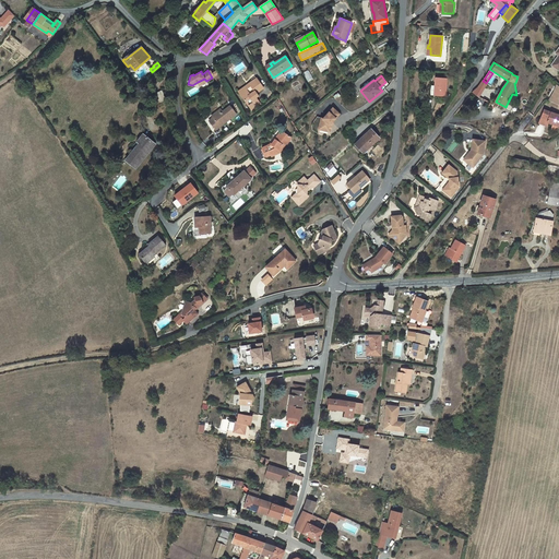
[(436,79),(436,87),(435,96),(439,96),(445,96),(447,79),(436,79)]
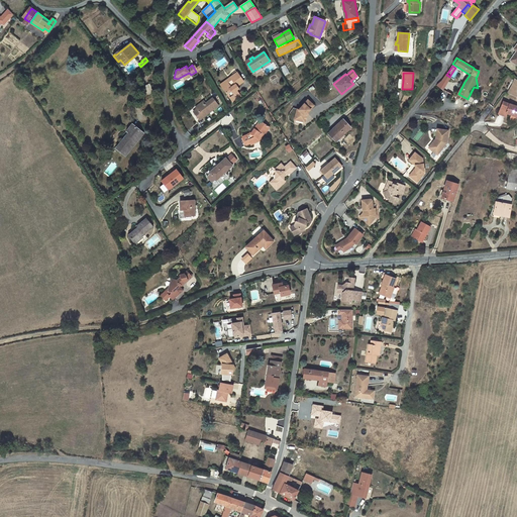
[(237,87),(243,82),(238,74),(235,76),(234,75),(230,78),(232,80),(222,87),(228,95),(232,91),(234,95),(231,98),(232,101),(240,95),(237,91),(239,89),(237,87)]
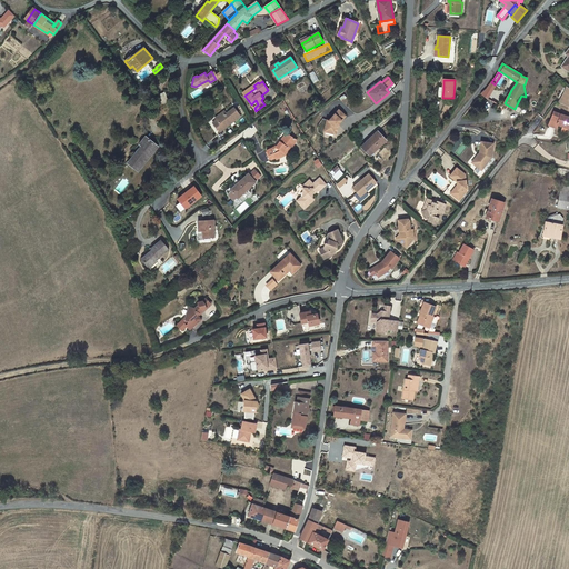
[(491,82),(487,89),(481,93),(488,99),(496,86),(495,85),(491,82)]
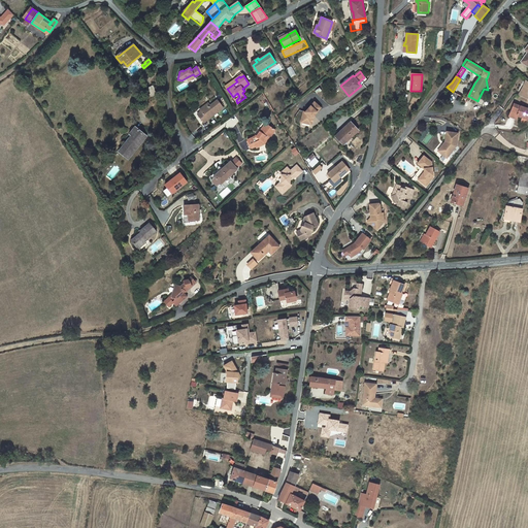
[(235,79),(225,87),(227,89),(237,81),(235,79)]
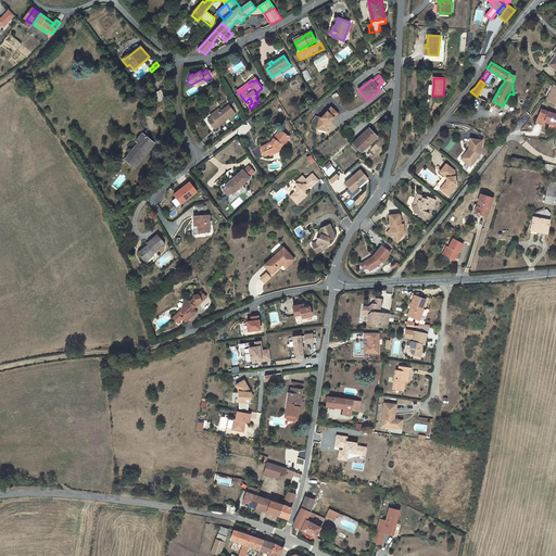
[(546,100),(555,104),(555,88),(554,87),(553,87),(551,93),(546,100)]
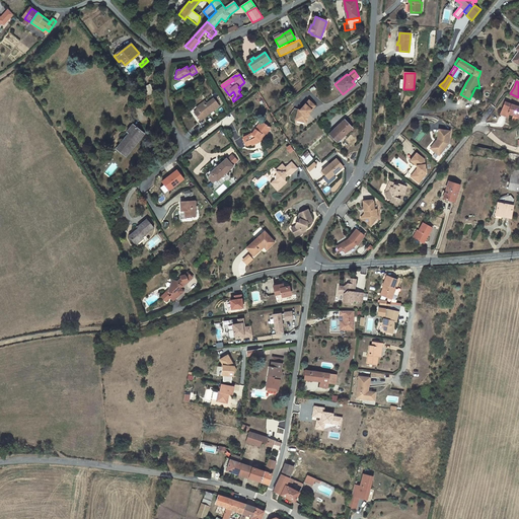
[(149,96),(154,92),(151,85),(145,87),(149,96)]
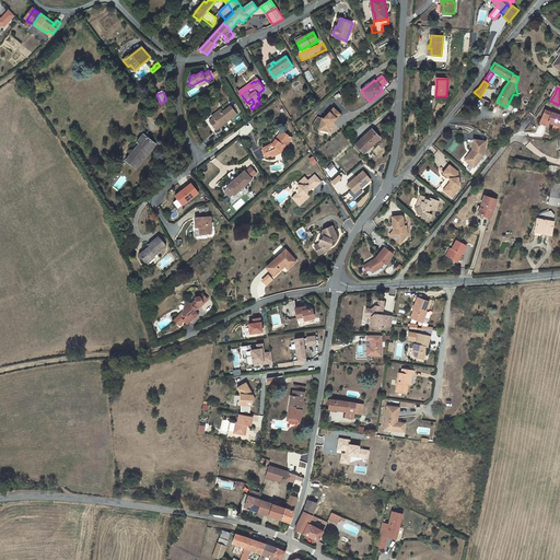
[(236,115),(231,106),(223,113),(219,115),(218,115),(212,118),(210,121),(217,130),(236,115)]
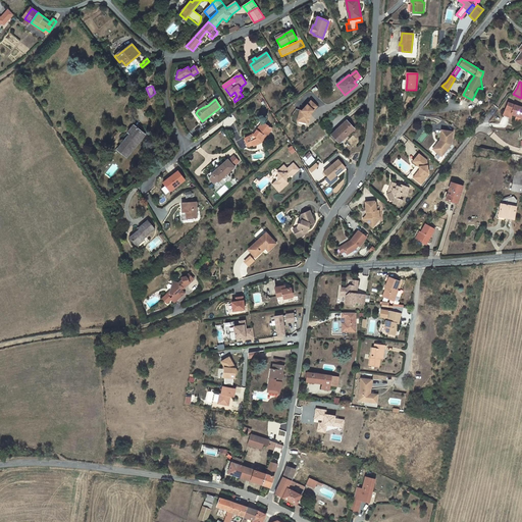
[(317,107),(311,101),(302,111),(300,110),(298,121),(308,123),(310,118),(309,118),(308,117),(310,114),(317,107)]
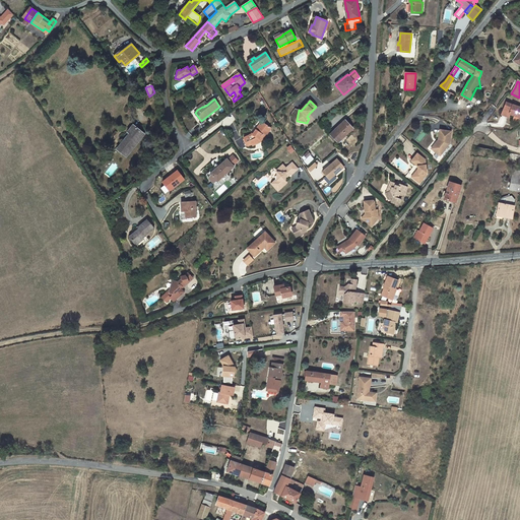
[(196,109),(197,110),(202,107),(203,107),(207,105),(205,102),(196,109)]
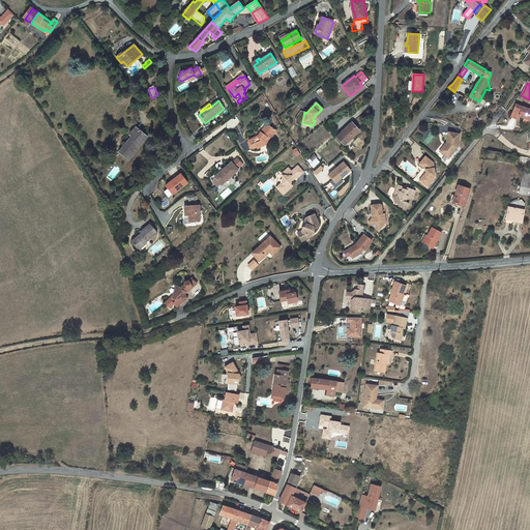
[(529,109),(517,105),(514,110),(522,113),(520,117),(529,119),(529,109)]
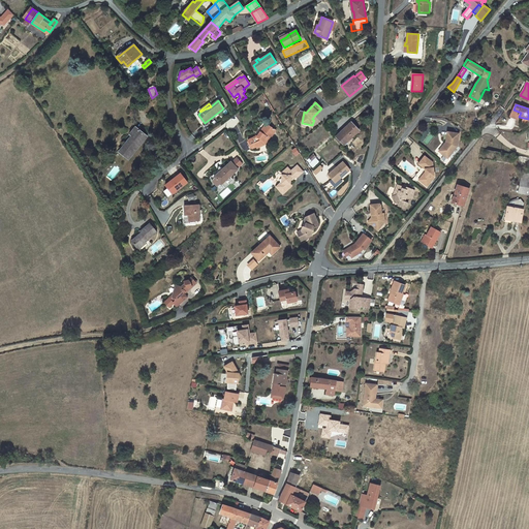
[(510,117),(518,120),(519,117),(521,113),(514,110),(510,117)]
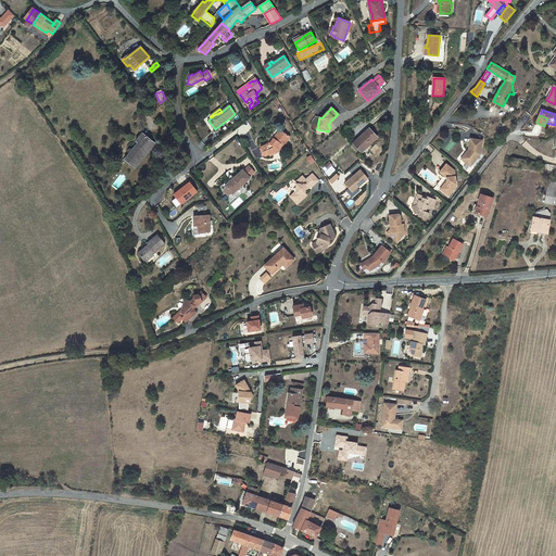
[(369,128),(353,143),(362,153),(378,137),(369,128)]
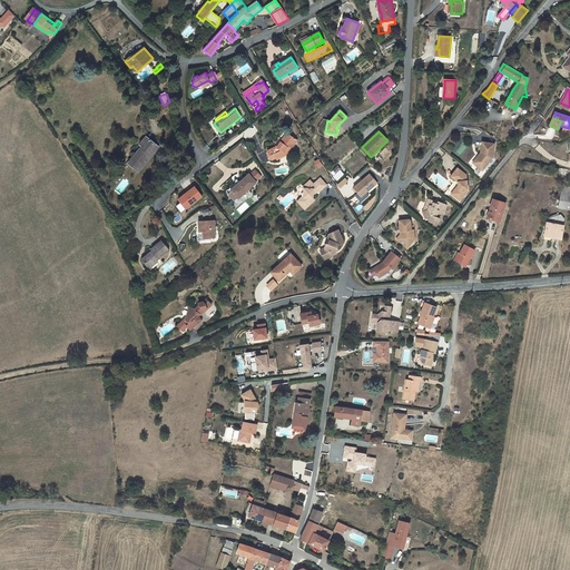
[(281,141),(279,144),(277,146),(277,147),(267,151),(272,160),(276,158),(277,159),(285,156),(286,154),(287,155),(297,140),(288,135),(282,143),(281,141)]
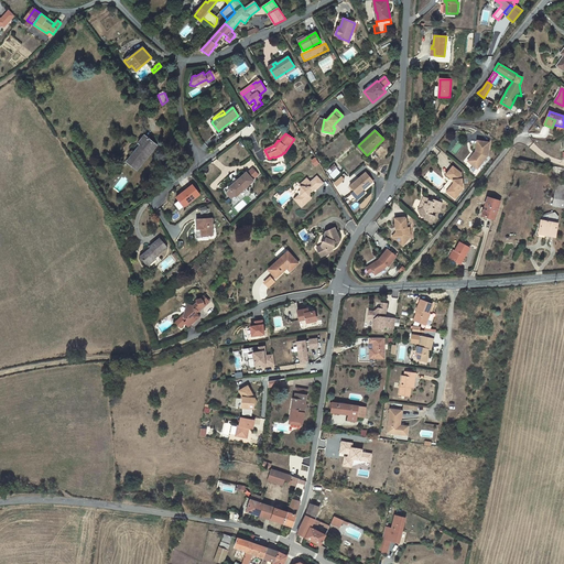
[(137,171),(137,170),(156,145),(144,136),(138,143),(140,144),(143,148),(138,156),(133,153),(127,162),(137,171)]
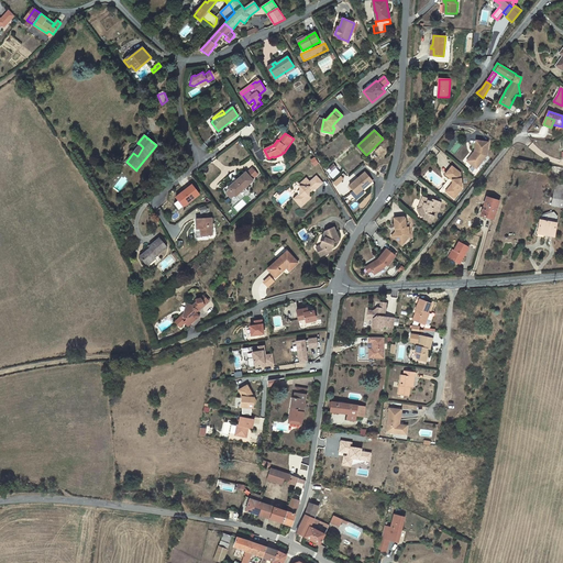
[(488,143),(476,141),(474,151),(474,152),(476,153),(468,163),(473,166),(474,164),(477,167),(486,156),(488,143)]
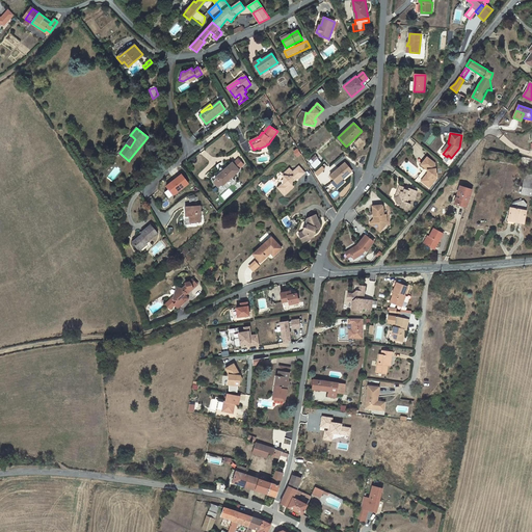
[(135,139),(132,136),(126,144),(130,148),(135,139)]
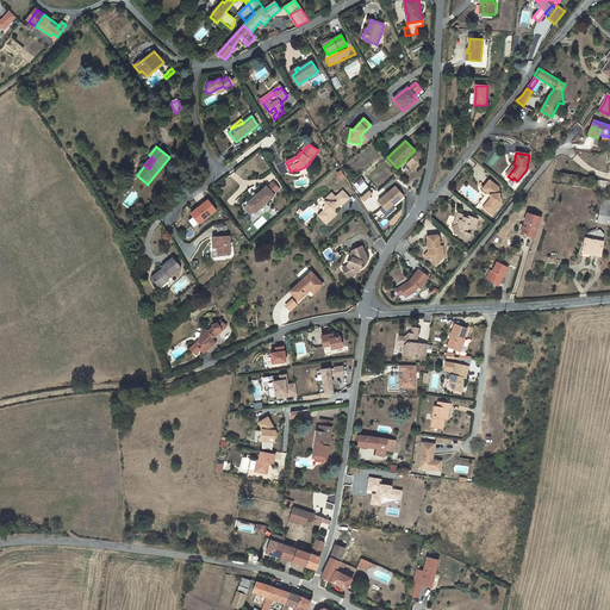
[(508,176),(516,166),(514,165),(505,175),(508,176)]
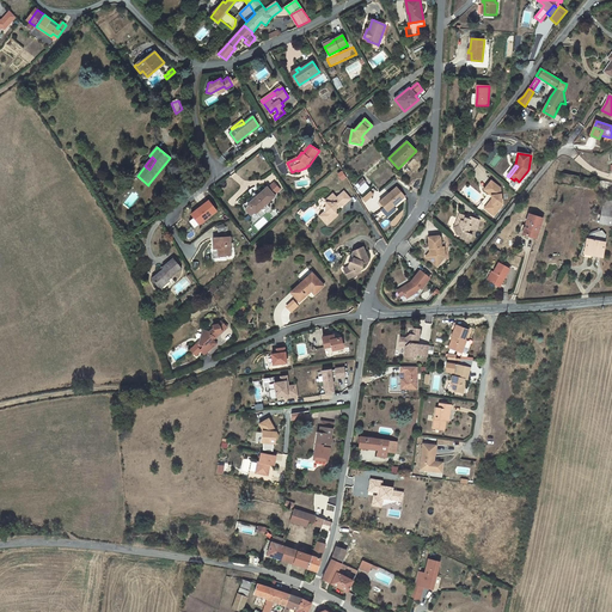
[(494,216),(502,206),(501,189),(491,182),(484,190),(491,196),(494,196),(494,200),(491,200),(489,203),(491,206),(487,212),(494,216)]
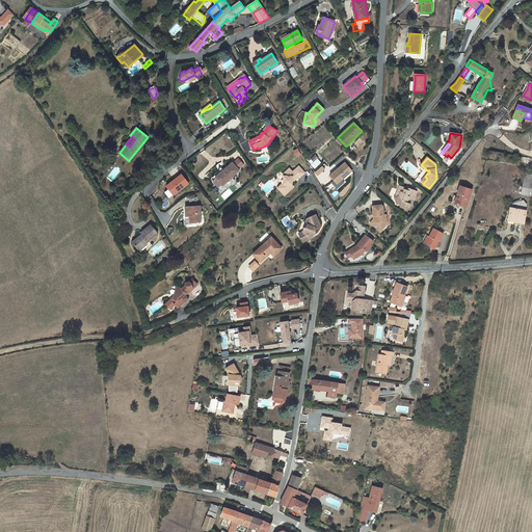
[(243,166),(238,160),(234,164),(239,169),(243,166)]
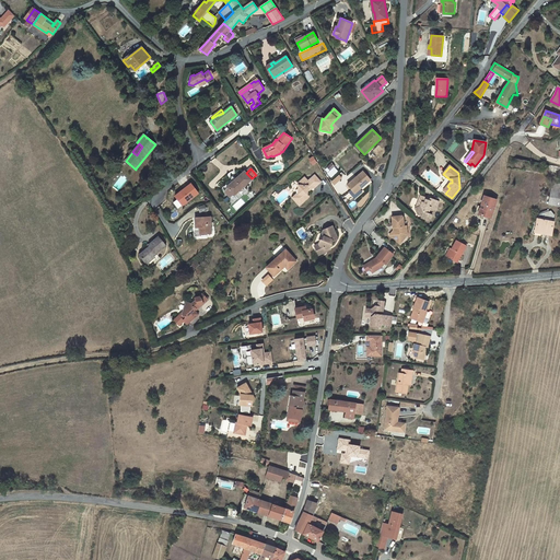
[(363,171),(348,185),(352,189),(354,193),(363,185),(363,186),(371,179),(363,171)]
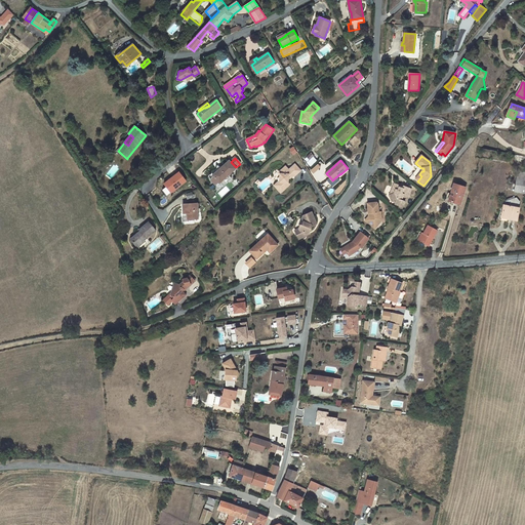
[(219,184),(236,168),(236,167),(231,162),(229,161),(221,168),(223,169),(219,171),(218,170),(212,175),(213,176),(210,179),(210,180),(215,186),(219,184)]
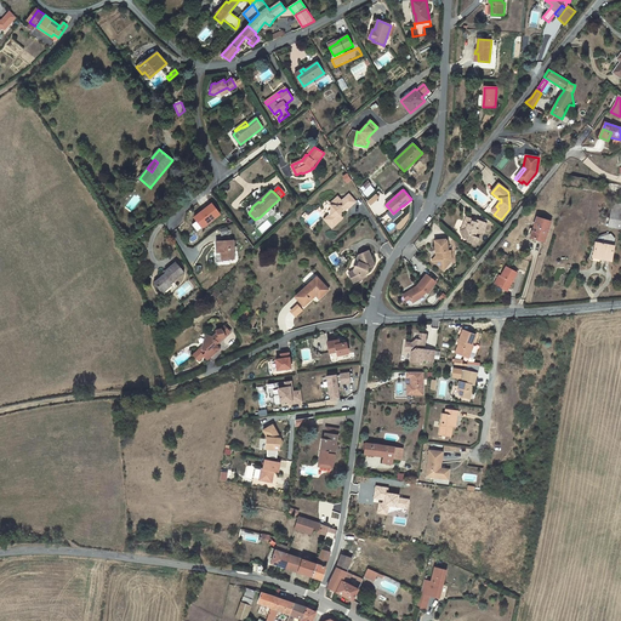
[(329,215),(325,218),(332,227),(343,217),(341,215),(341,210),(341,208),(343,208),(349,208),(357,200),(349,193),(342,200),(337,195),(334,200),(334,203),(331,204),(331,209),(331,215),(329,215)]
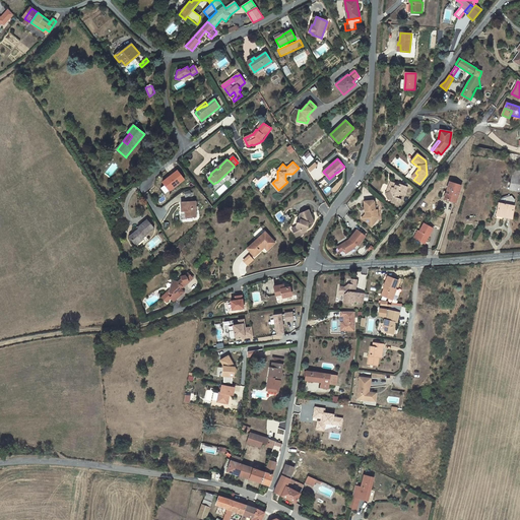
[(307,168),(309,172),(317,166),(315,161),(307,168)]
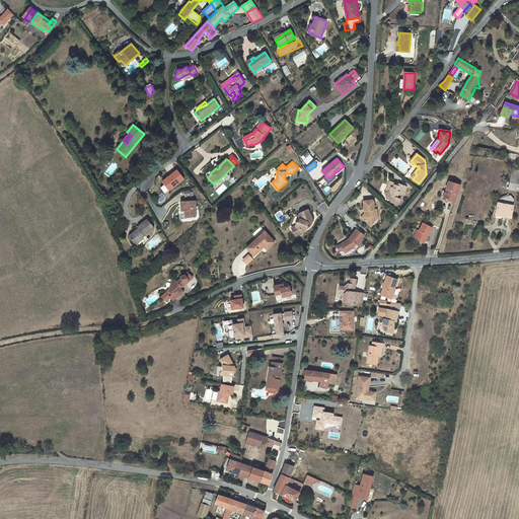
[(160,180),(168,191),(183,179),(175,168),(160,180)]
